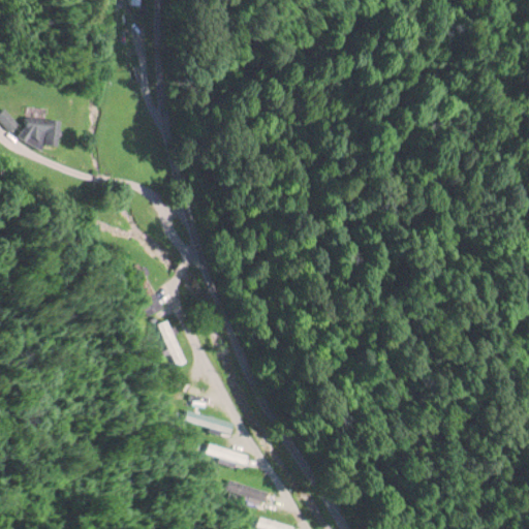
[(0,109),(0,117),(9,128),(18,122),(4,105),(0,109)]
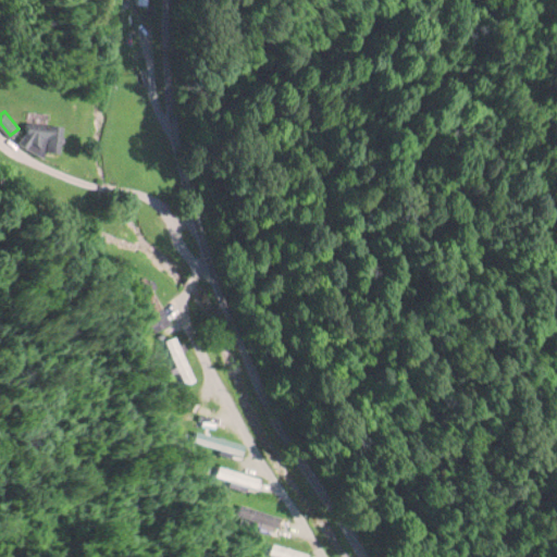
[(59,125),(24,120),(19,147),(54,152),(59,125)]
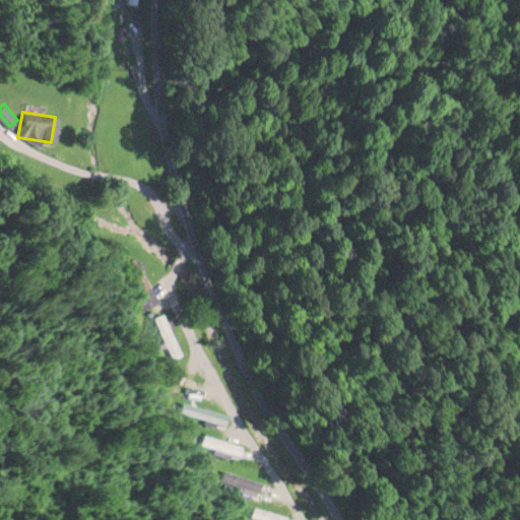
[(138,295),(145,308),(157,302),(135,257),(125,262),(141,294),(138,295)]
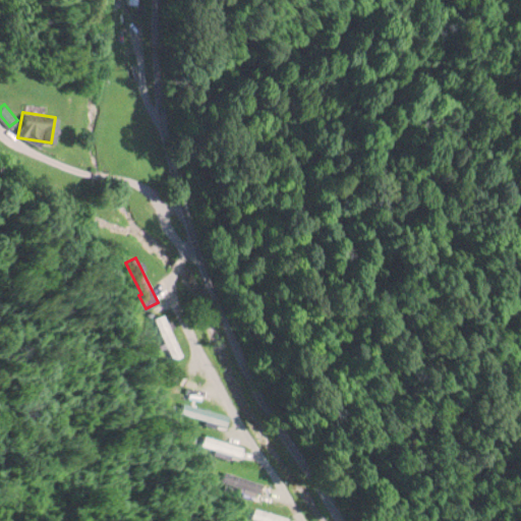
[(182,355),(163,312),(154,316),(173,359),(182,355)]
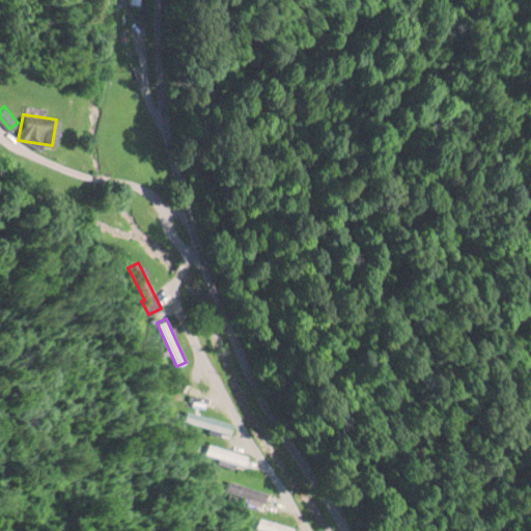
[(230,431),(232,421),(188,411),(186,421),(230,431)]
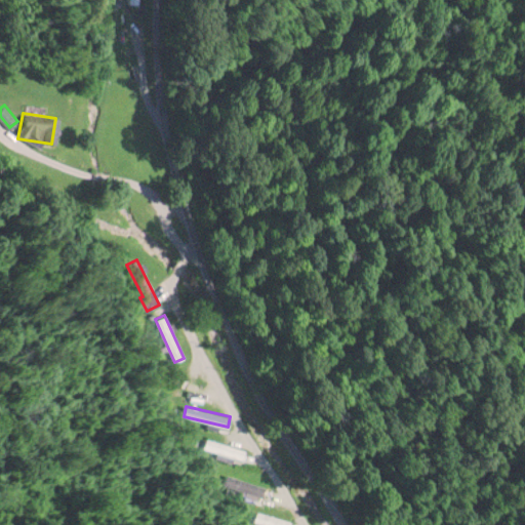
[(203,449),(240,459),(243,449),(206,438),(203,449)]
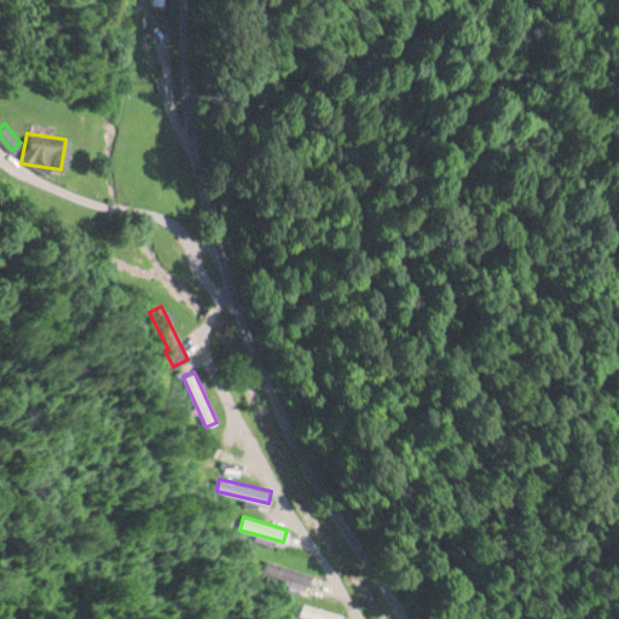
[(339,618),(341,614),(305,601),(301,613),(317,618),(339,618)]
